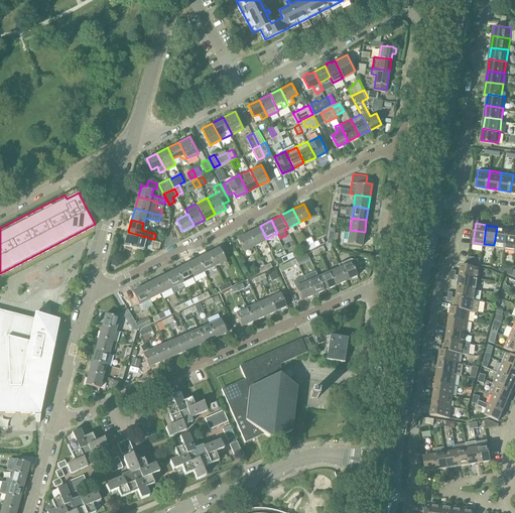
[(249,231),(256,244),(266,239),(260,226),(249,231)]
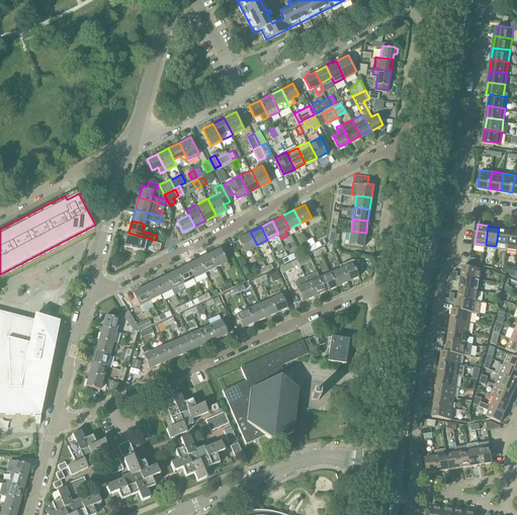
[(507,248),(510,229),(499,228),(496,246),(507,248)]
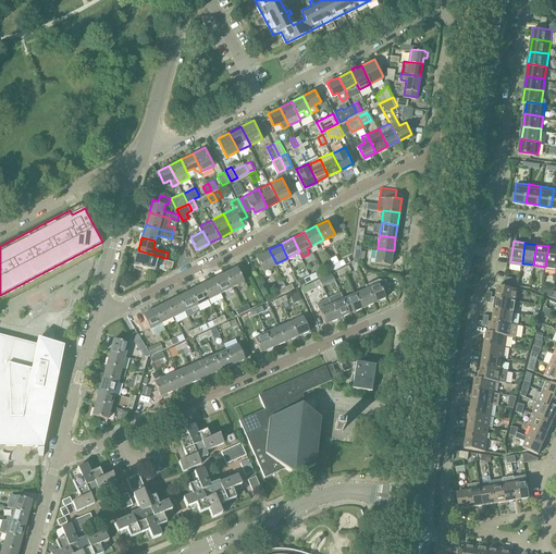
[(555,247),(548,246),(545,267),(555,269),(555,247)]
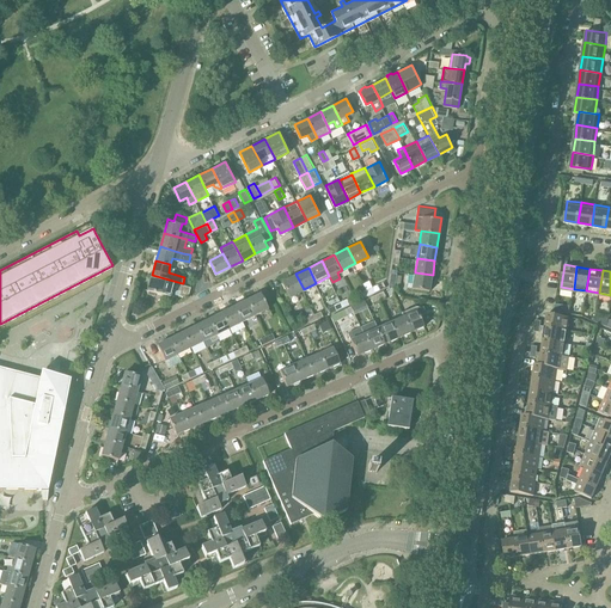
[(408,286),(414,287),(431,289),(433,275),(415,272),(414,282),(409,281),(408,286)]
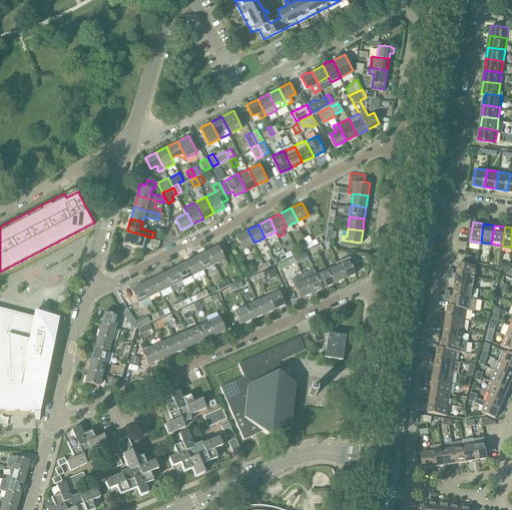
[(243,247),(254,242),(247,229),(236,234),(243,247)]
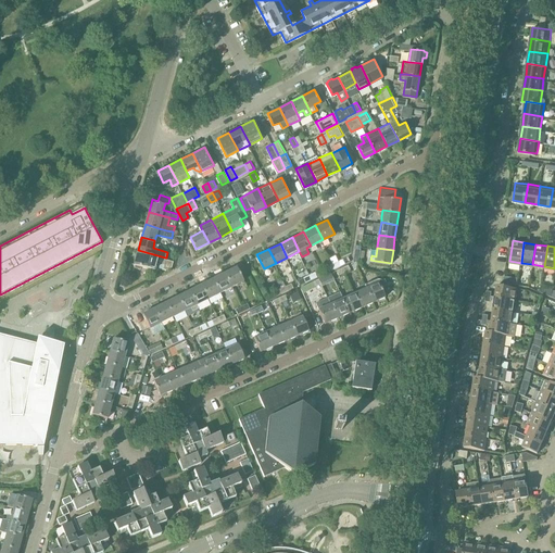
[(165,258),(138,250),(135,263),(136,263),(135,265),(141,267),(142,265),(155,268),(156,261),(164,263),(165,258)]
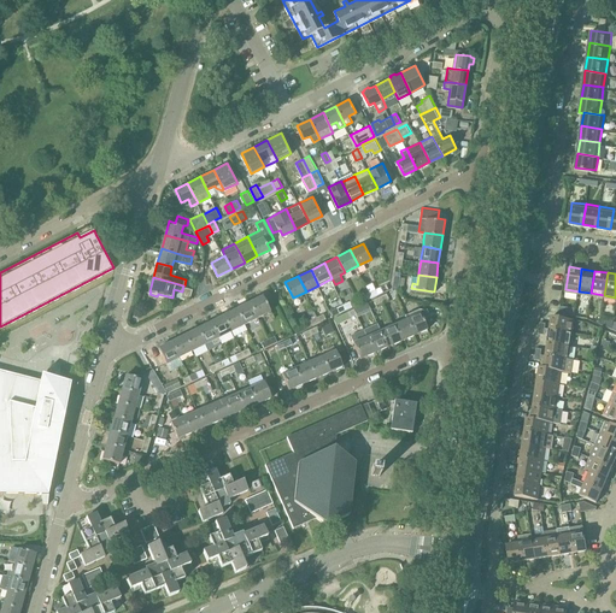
[(182,292),(181,296),(186,298),(191,295),(193,288),(185,286),(183,286),(182,292)]
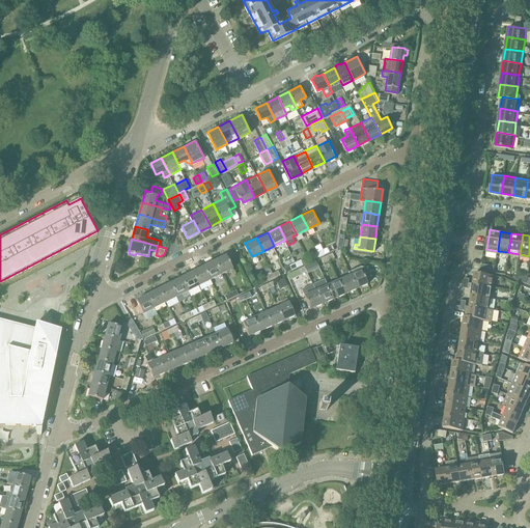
[(227,252),(215,258),(222,272),(233,266),(227,252)]
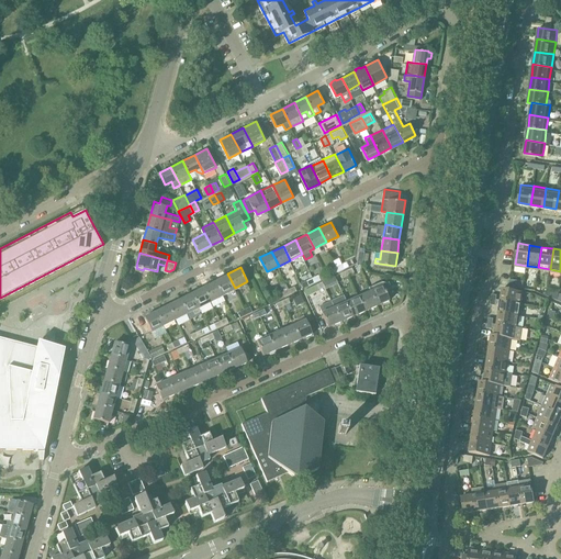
[(215,280),(223,294),(235,288),(227,274),(215,280)]
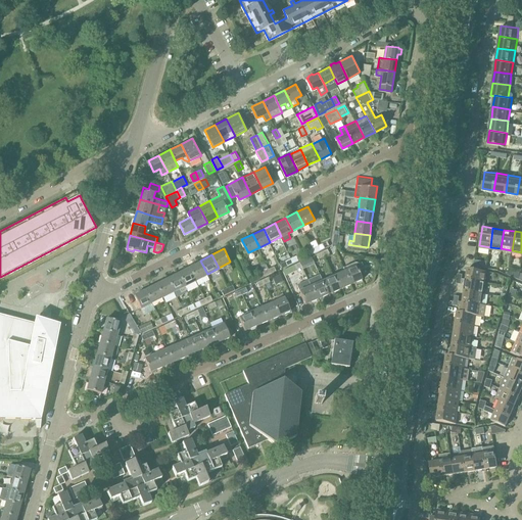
[(313,254),(301,260),(303,265),(307,263),(315,260),(313,254)]
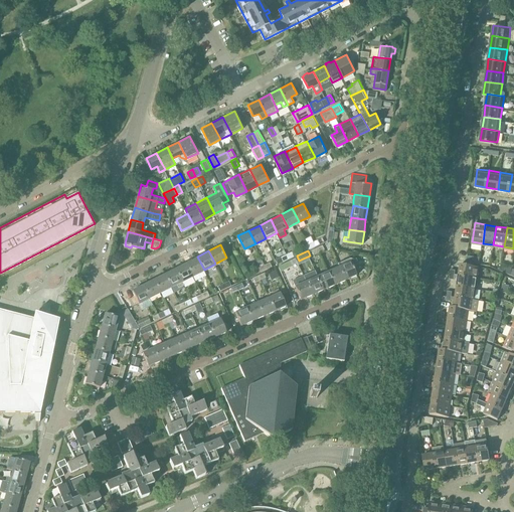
[(197,257),(187,262),(193,275),(204,270),(197,257)]
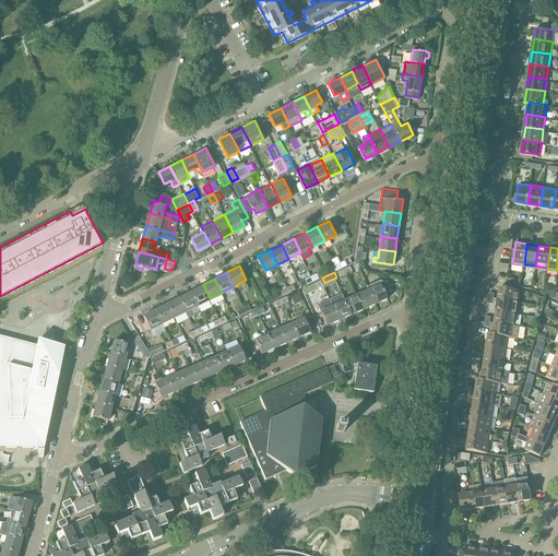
[(367,284),(369,287),(375,303),(388,297),(384,291),(390,288),(387,280),(386,280),(380,279),(367,284)]
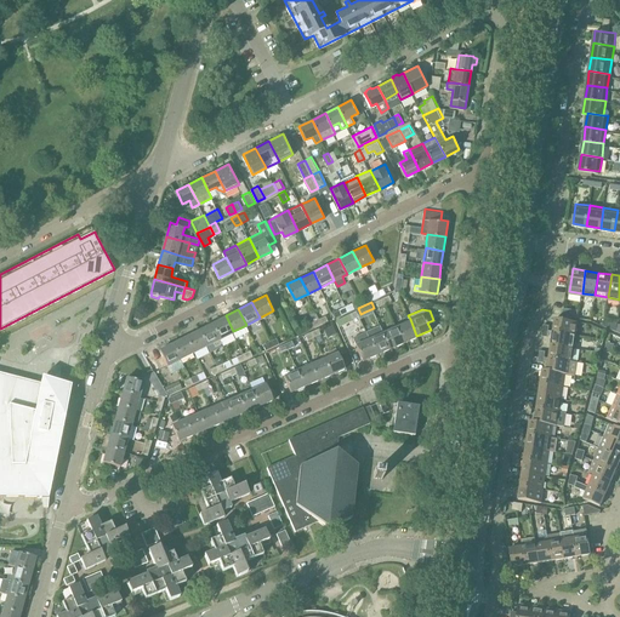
[(212,321),(221,337),(233,331),(226,315),(212,321)]
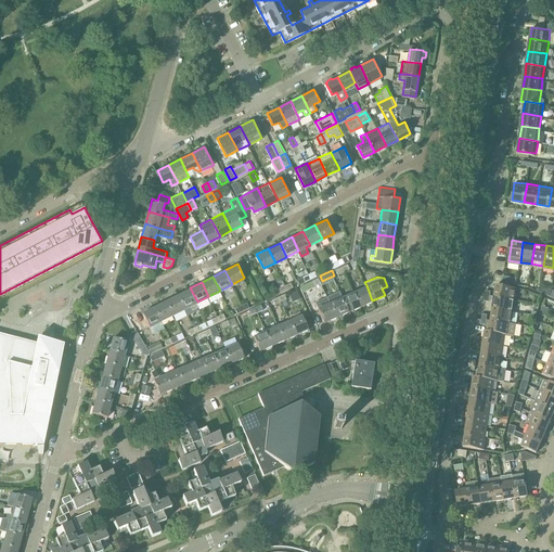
[(497,283),(494,295),(515,297),(517,286),(497,283)]
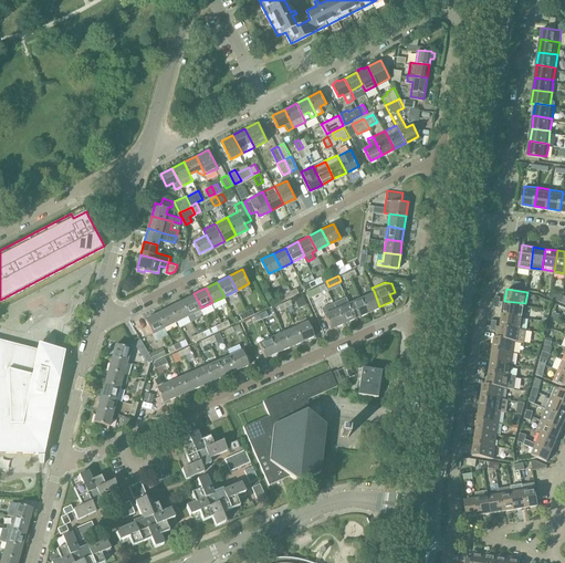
[(374,291),(362,296),(367,311),(379,306),(374,291)]
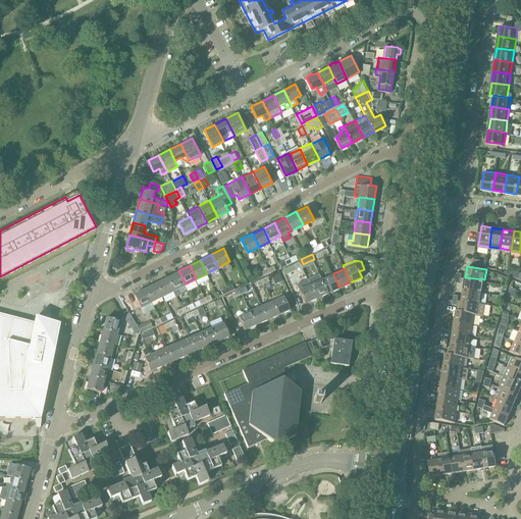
[(167,276),(174,290),(179,287),(181,291),(187,288),(186,283),(178,270),(167,276)]
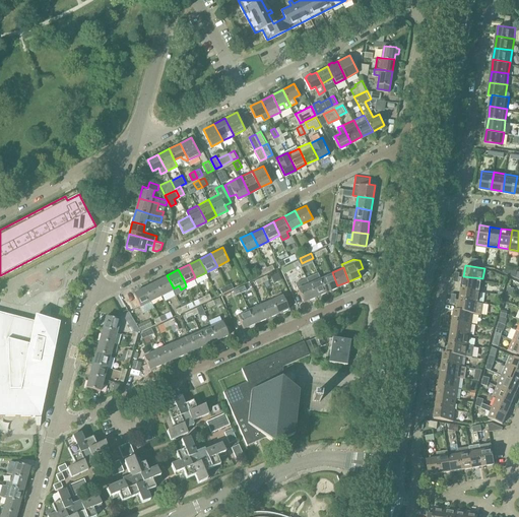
[(321,277),(326,291),(337,285),(332,272),(321,277)]
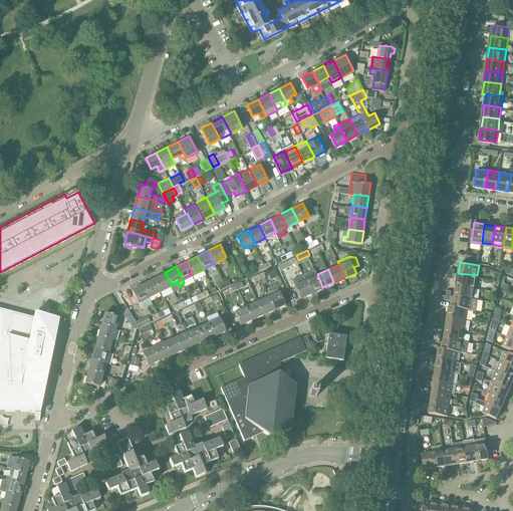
[(165,272),(155,277),(161,290),(172,285),(165,272)]
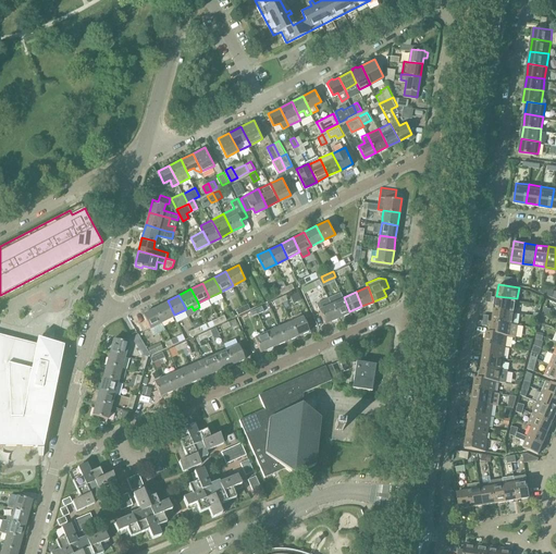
[(330,298),(332,303),(337,317),(349,311),(344,297),(337,299),(335,296),(330,298)]
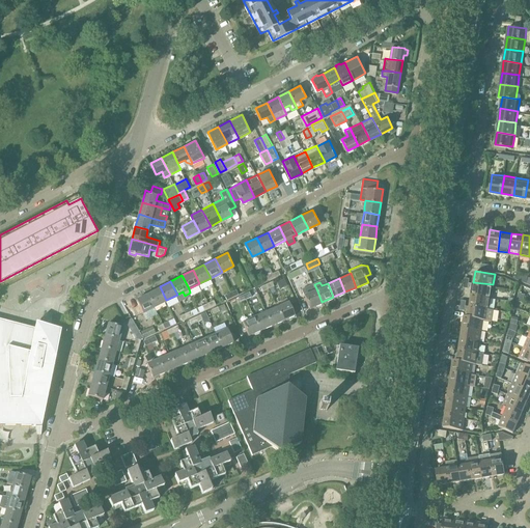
[(472,294),(492,296),(493,284),(473,282),(472,294)]
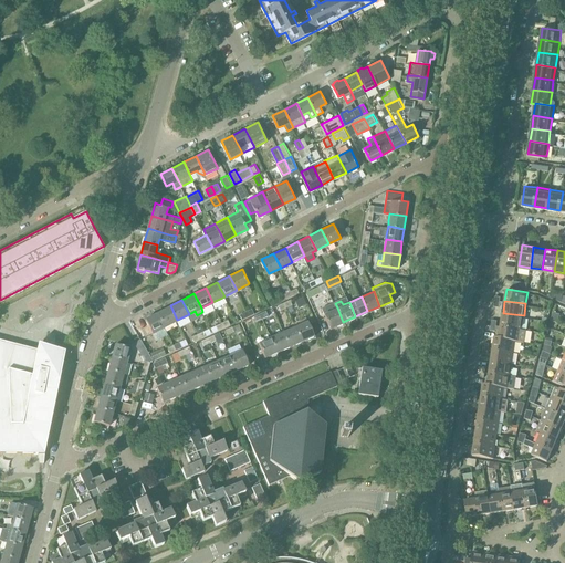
[(158,312),(165,325),(177,320),(170,305),(158,312)]
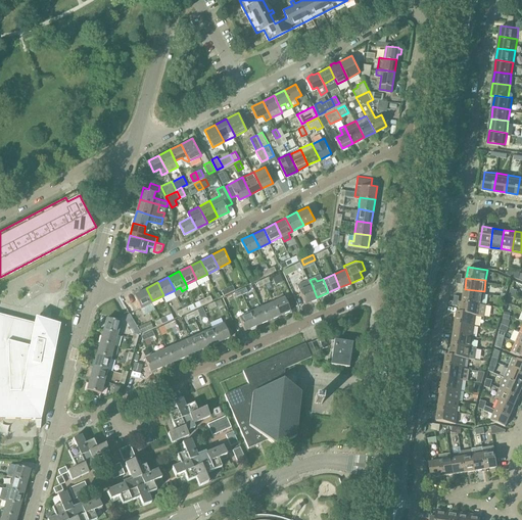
[(305,302),(317,297),(312,284),(300,288),(305,302)]
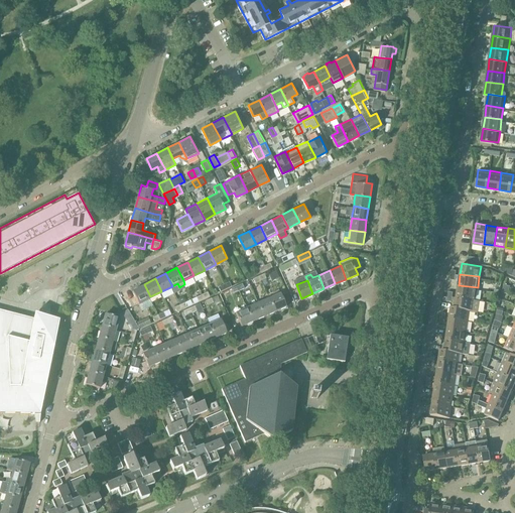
[(140,302),(150,296),(144,284),(133,289),(140,302)]
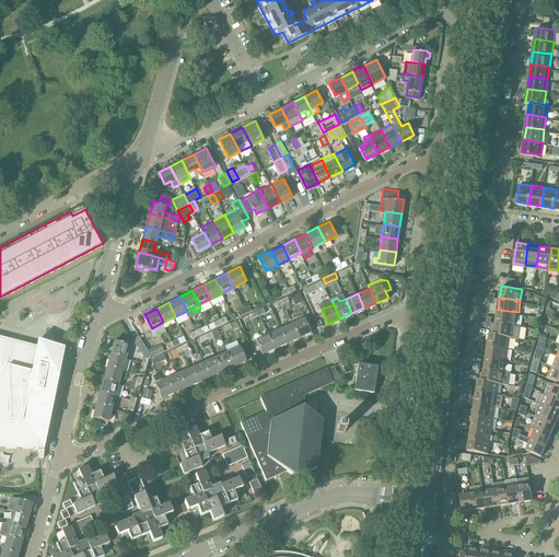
[(519,312),(498,310),(496,321),(516,324),(519,312)]
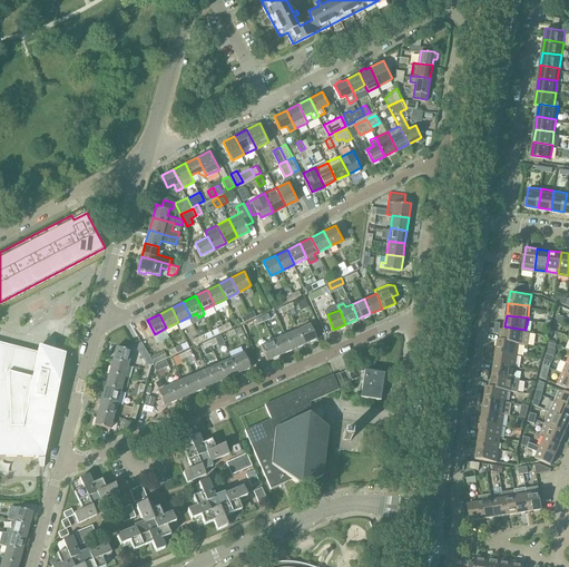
[(311,322),(298,328),(305,342),(317,336),(311,322)]
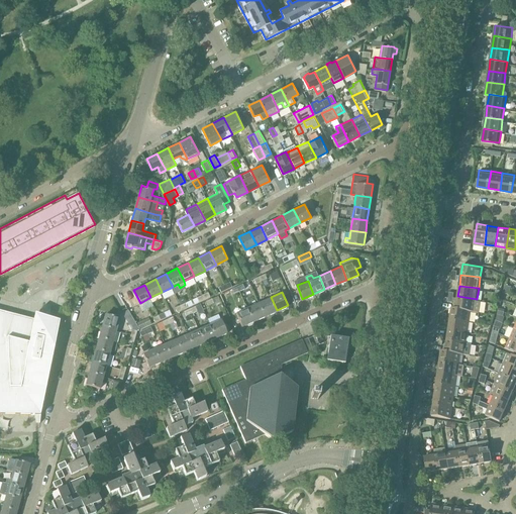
[(481,300),(477,299),(457,296),(456,306),(471,309),(475,310),(480,311),(481,300)]
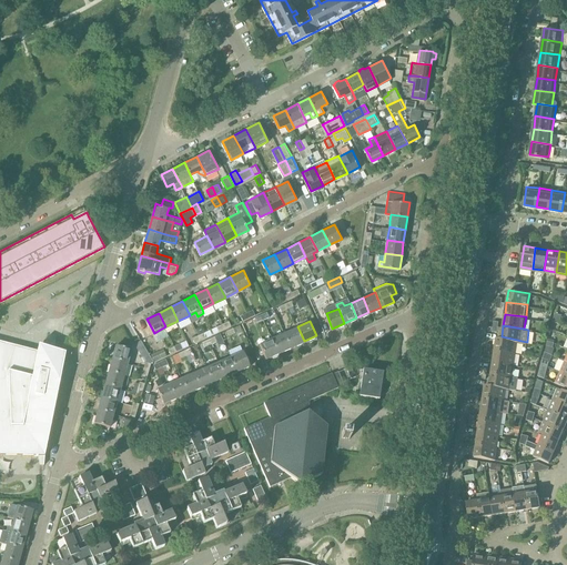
[(285,332),(292,346),(304,341),(297,326),(285,332)]
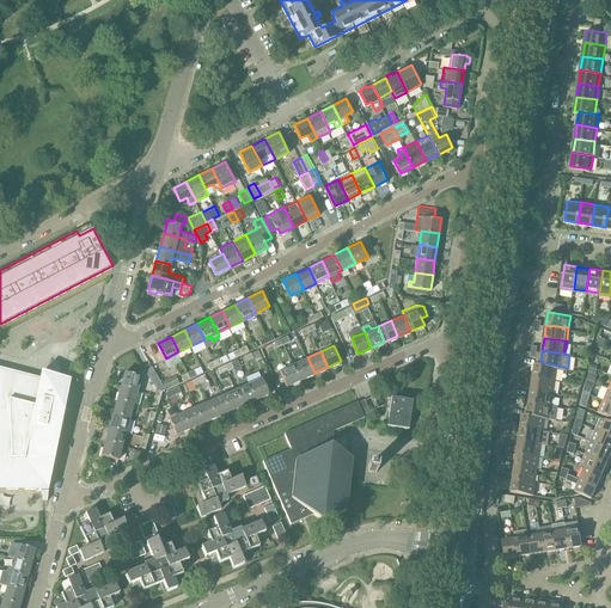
[(41,375),(0,363),(0,486),(42,487),(44,497),(48,498),(50,481),(72,376),(60,373),(61,357),(53,355),(49,370),(42,368),(41,375)]
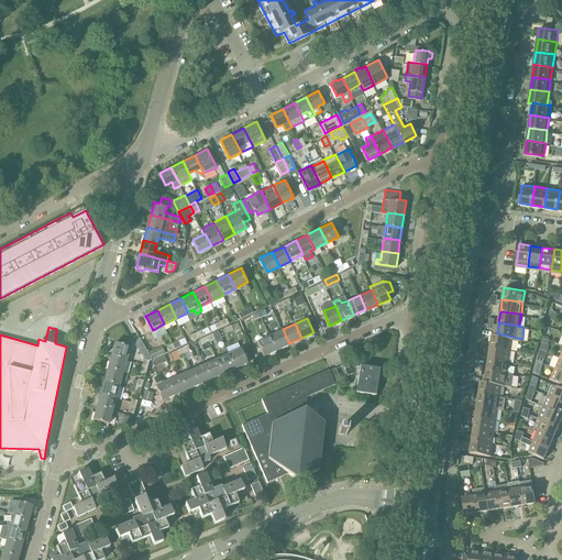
[(219,329),(207,335),(210,340),(221,335),(219,329)]
